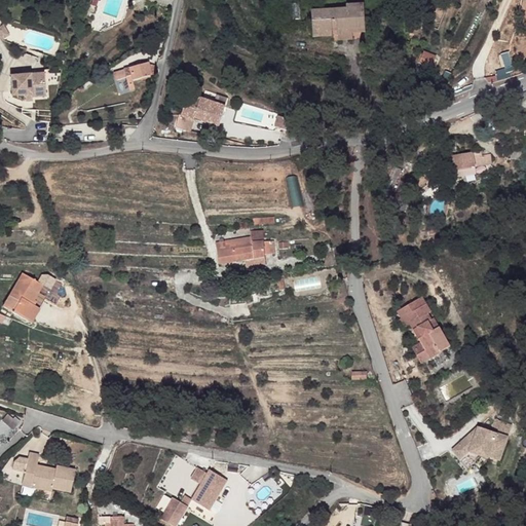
[(346,10),(311,13),(314,37),(333,35),(333,32),(333,28),(339,28),(340,31),(340,36),(349,35),(348,30),(366,28),(364,7),(346,8),(346,10)]
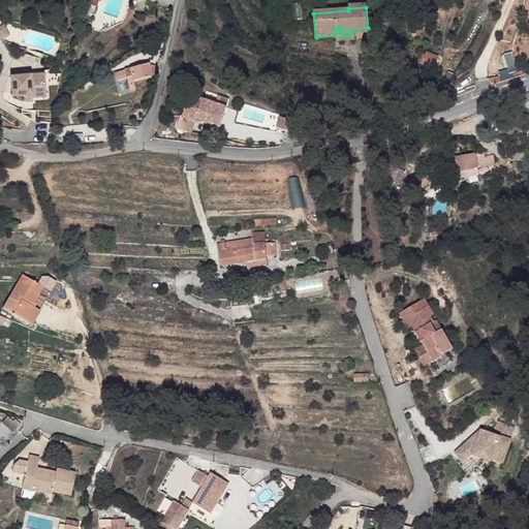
[(369,32),(368,28),(350,30),(351,35),(342,36),(342,42),(355,40),(355,34),(369,32)]
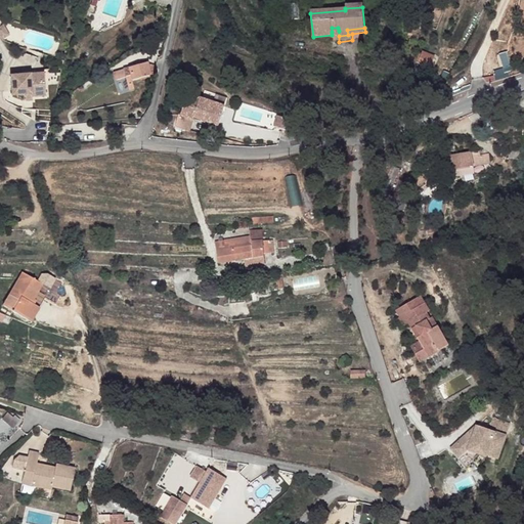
[(431,70),(435,56),(423,52),(419,66),(431,70)]
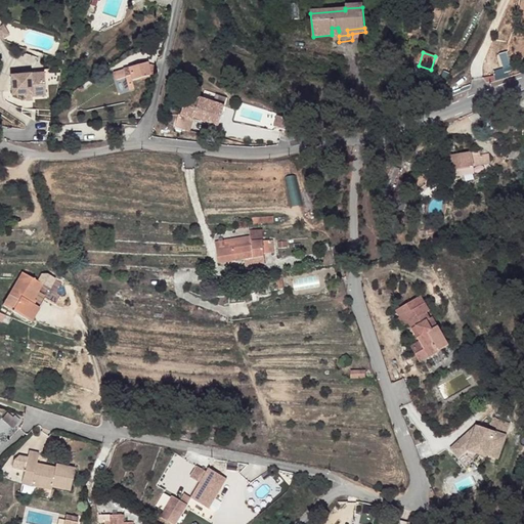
[(149,61),(125,69),(128,80),(133,79),(153,74),(149,61)]
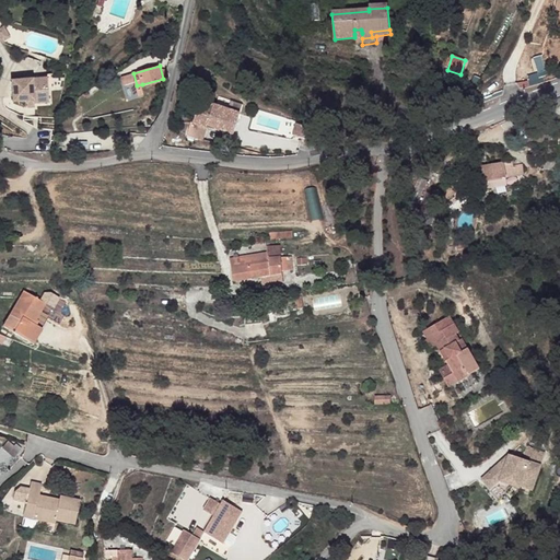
[(50,103),(49,89),(44,89),(44,79),(14,81),(15,102),(28,102),(35,101),(35,104),(50,103)]
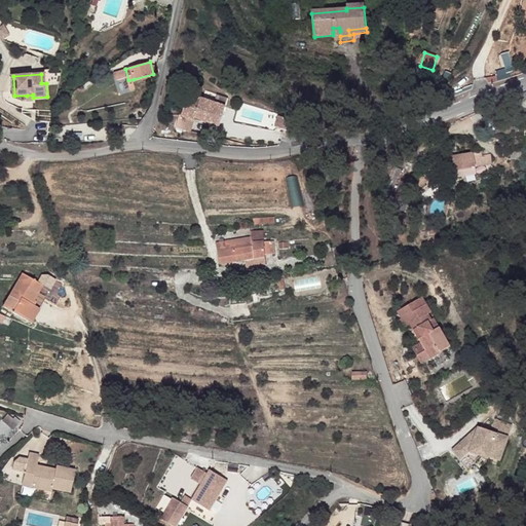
[(186,105),(183,113),(195,117),(195,116),(221,125),(227,106),(192,94),(188,105),(186,105)]
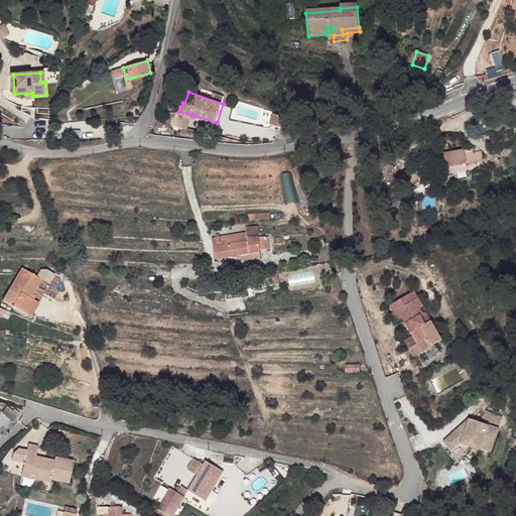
[(186,128),(191,115),(179,111),(177,111),(173,124),(186,128)]
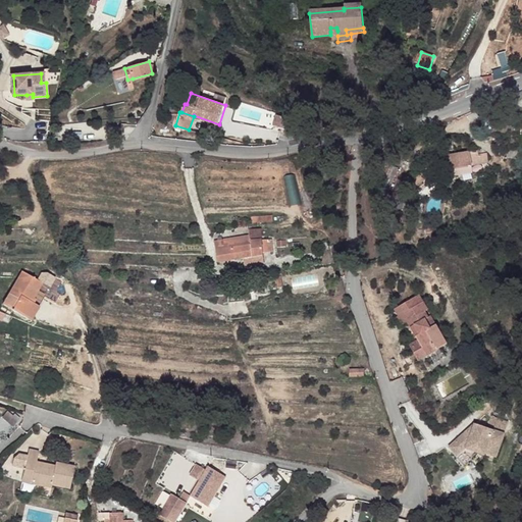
[(454,150),(453,142),(444,143),(446,151),(454,150)]
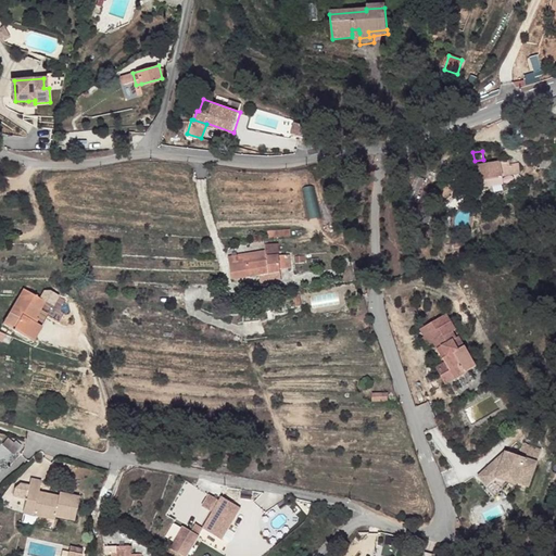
[(477,165),(479,179),(520,173),(518,163),(509,164),(509,160),(477,165)]
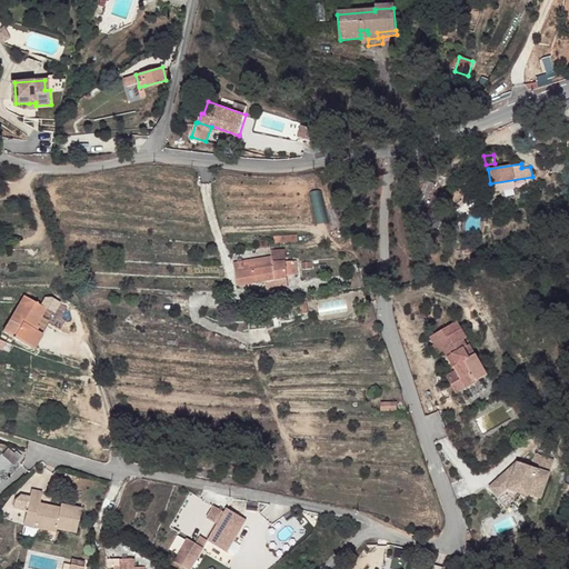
[(266,282),(288,279),(288,276),(298,275),(297,260),(287,261),(286,249),(271,250),(272,258),(235,262),(238,286),(266,282)]
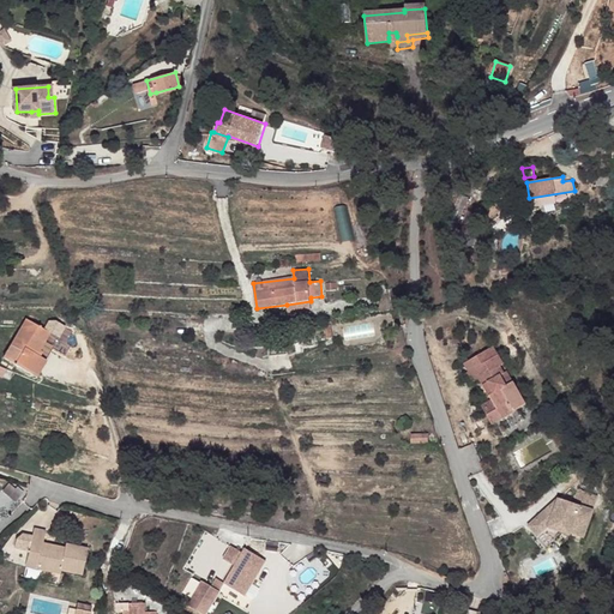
[(311,301),(287,305),(289,315),(312,312),(311,301)]
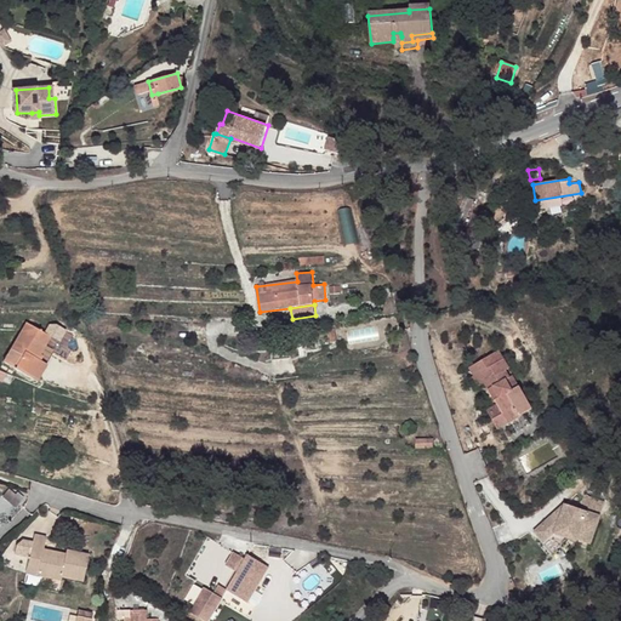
[(4,363),(33,380),(43,363),(38,360),(51,337),(27,324),(4,363)]
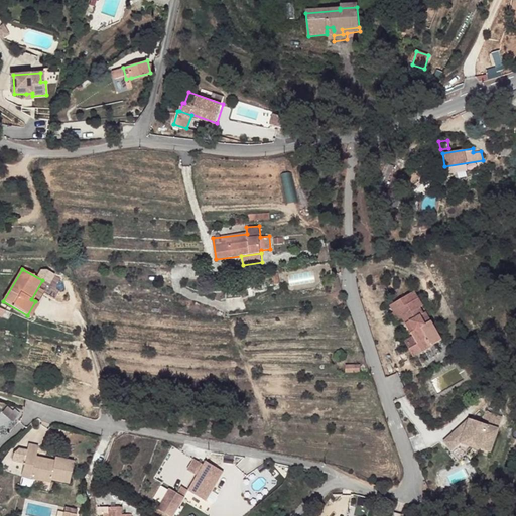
[(395,311),(400,319),(402,318),(407,328),(413,327),(415,331),(411,334),(412,336),(414,340),(406,344),(414,357),(423,351),(421,348),(431,343),(432,346),(443,340),(415,291),(390,305),(394,312),(395,311)]
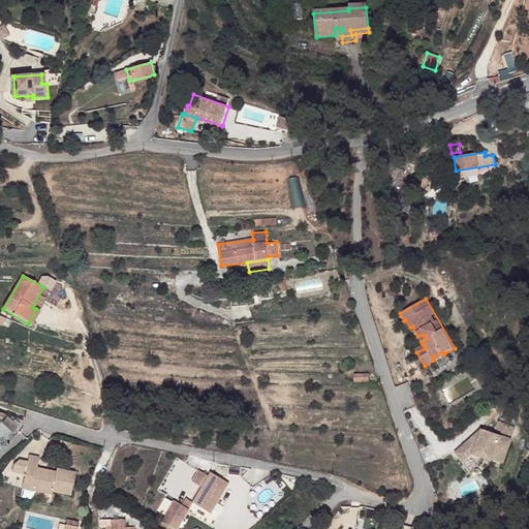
[(40,311),(36,309),(28,323),(31,325),(40,311)]
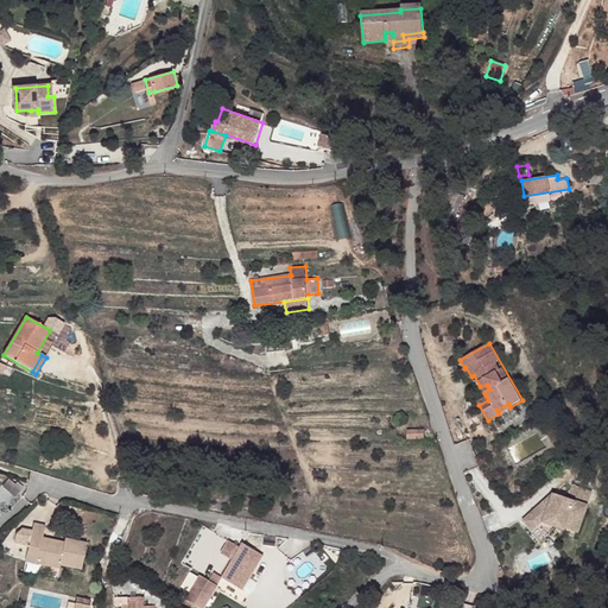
[(466,367),(464,368),(462,369),(467,379),(472,377),(466,367)]
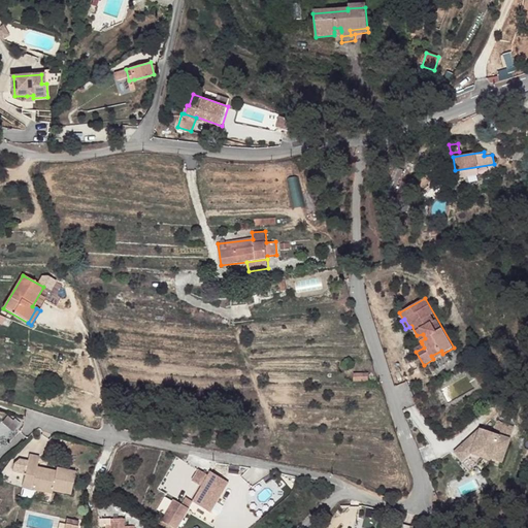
[(431,356),(433,359),(442,354),(441,351),(431,356)]
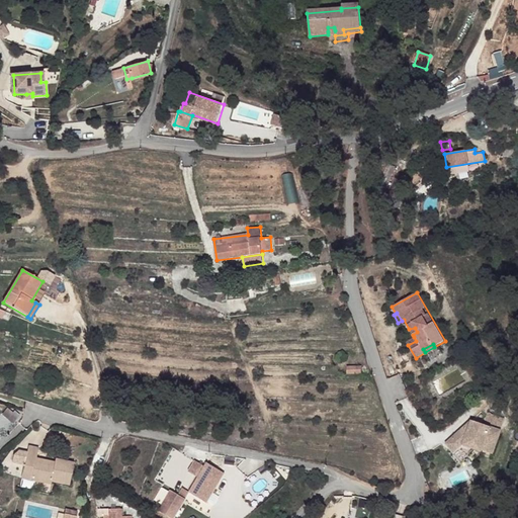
[(7,408),(3,415),(15,422),(19,415),(7,408)]
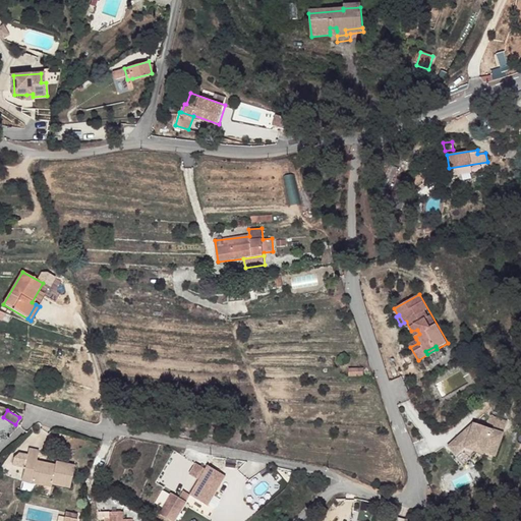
[(473,421),(456,438),(464,447),(472,439),(486,444),(484,450),(496,454),(503,430),(473,421)]
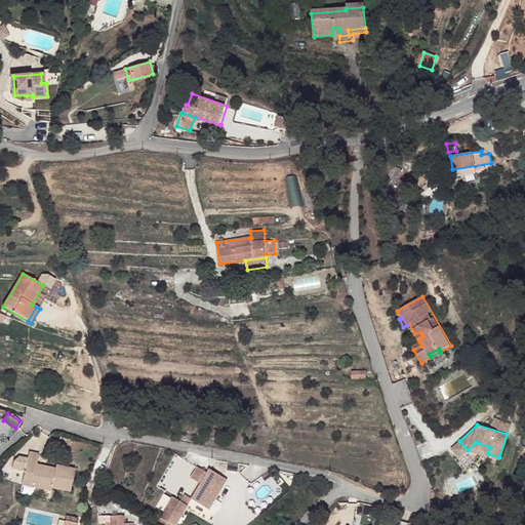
[(468,450),(459,441),(452,448),(459,456),(468,450)]
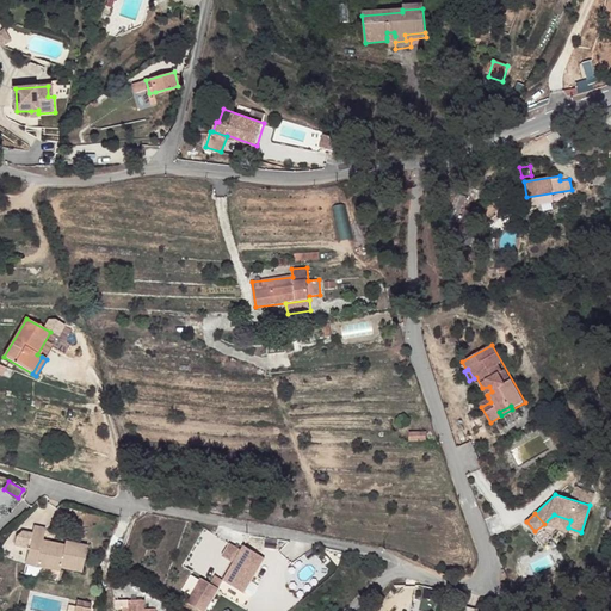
[(554,514),(544,524),(567,531),(568,528),(571,520),(554,514)]
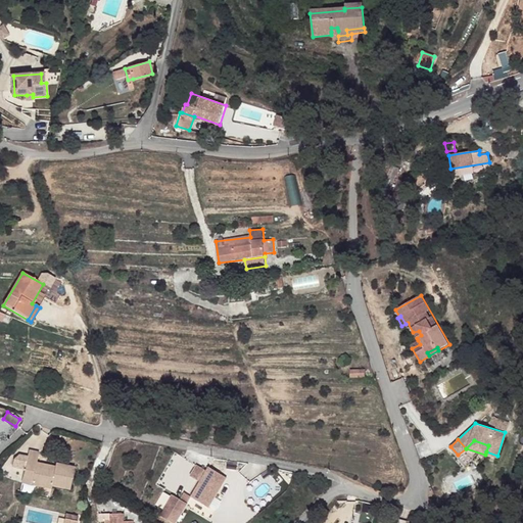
[(29,475),(27,487),(57,492),(57,489),(76,492),(80,470),(59,467),(59,470),(56,469),(55,473),(51,473),(52,469),(40,467),(42,458),(32,456),(31,463),(21,461),(17,466),(16,473),(29,475)]
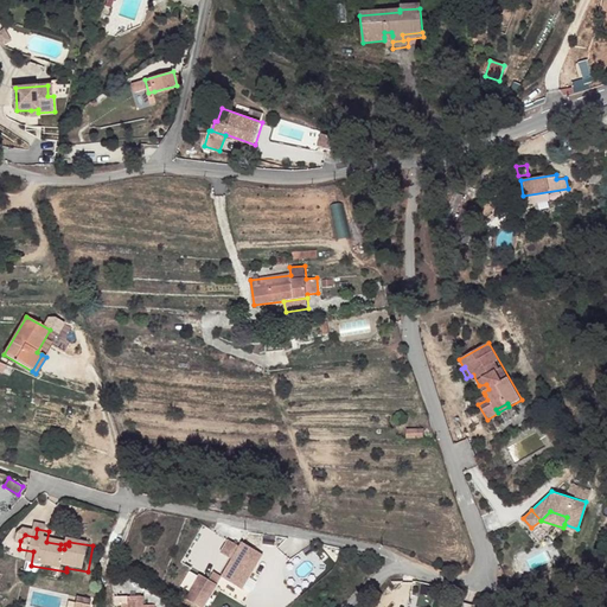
[(254,541),(259,532),(249,531),(248,535),(247,535),(238,547),(229,541),(221,553),(248,569),(263,545),(254,541)]
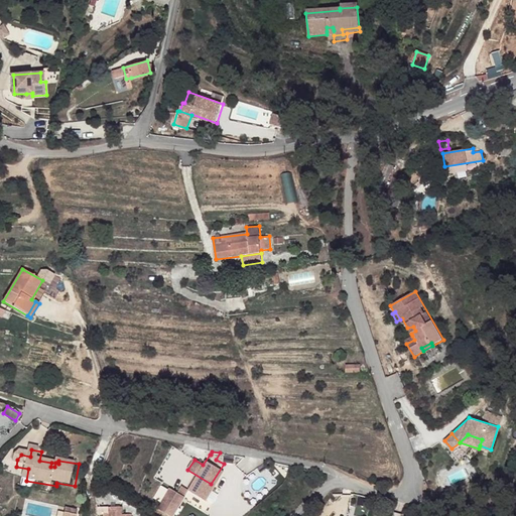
[(189,500),(184,497),(181,502),(186,505),(189,500)]
